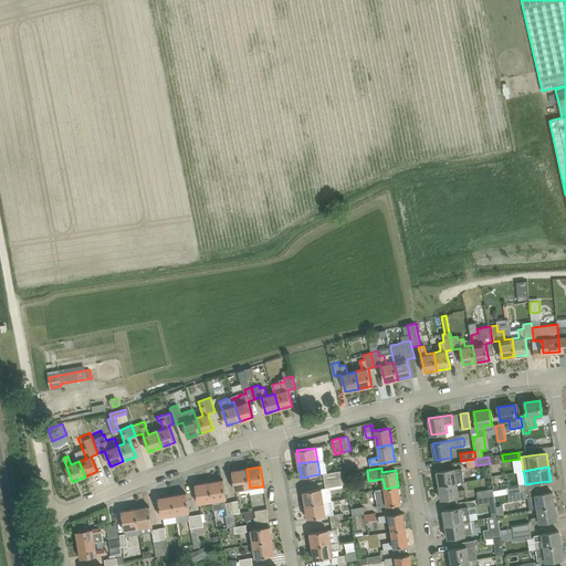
[(437,472),(439,485),(464,481),(463,474),(462,468),(454,469),(437,472)]
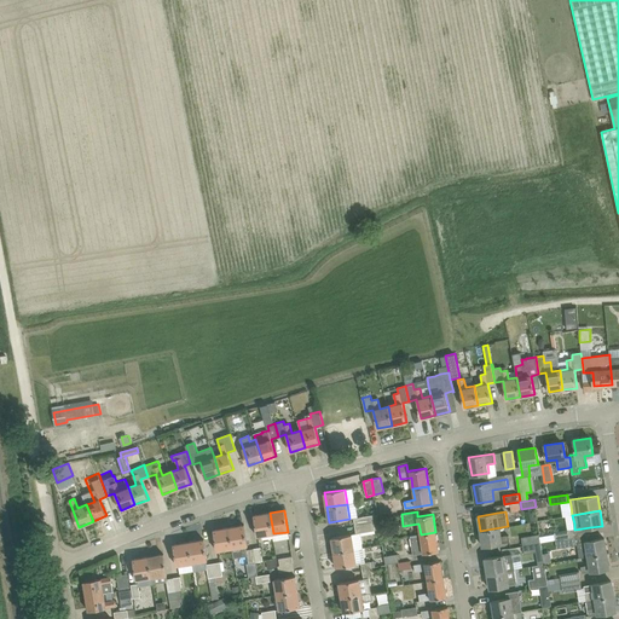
[(258,537),(259,536),(260,543),(275,541),(273,533),(270,513),(254,515),(258,537)]
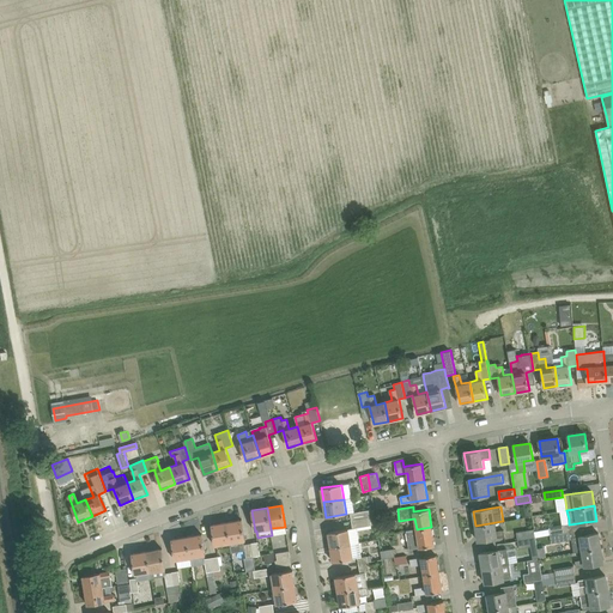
[(351,514),(352,521),(370,517),(369,510),(351,514)]
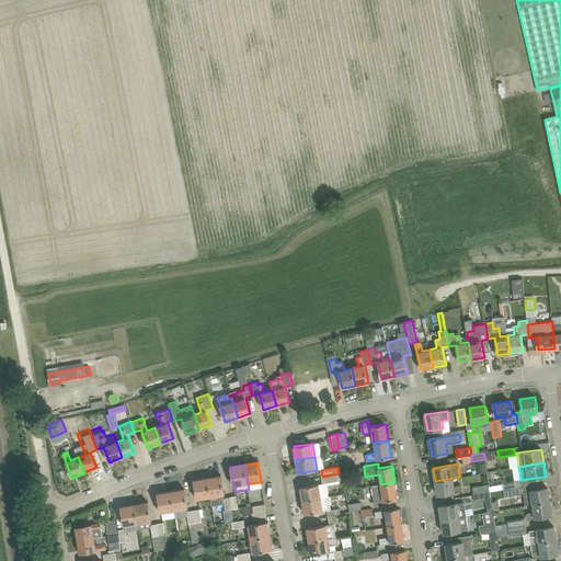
[(302,501),(329,496),(328,485),(341,483),(339,473),(322,477),(323,483),(300,488),(302,501)]
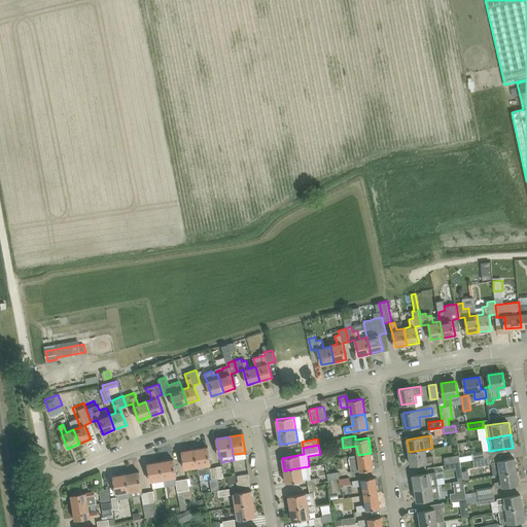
[(211,464),(210,457),(208,447),(195,449),(198,466),(211,464)]
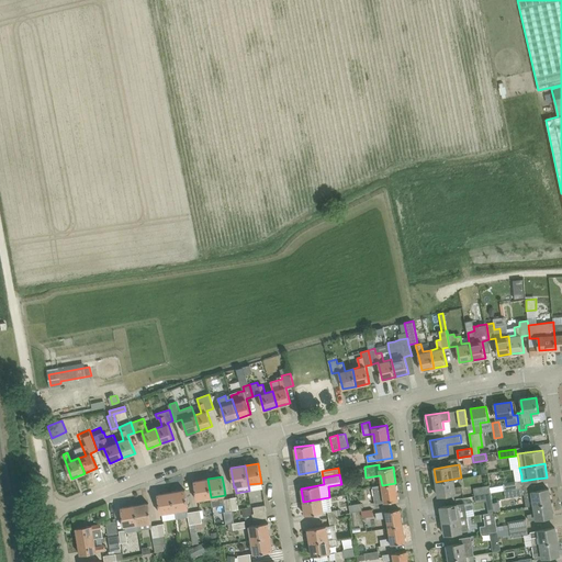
[(456,487),(453,480),(461,479),(461,478),(436,482),(438,496),(457,493),(457,492),(463,491),(462,486),(456,487)]
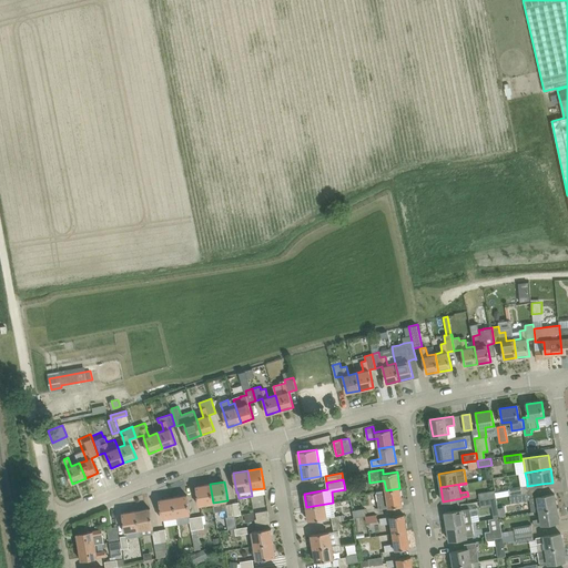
[(213,503),(210,484),(196,486),(198,497),(199,506),(213,503)]
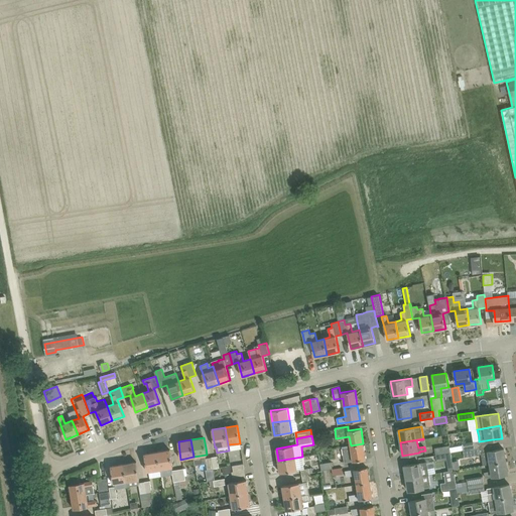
[(464,449),(480,447),(479,441),(463,443),(464,449)]
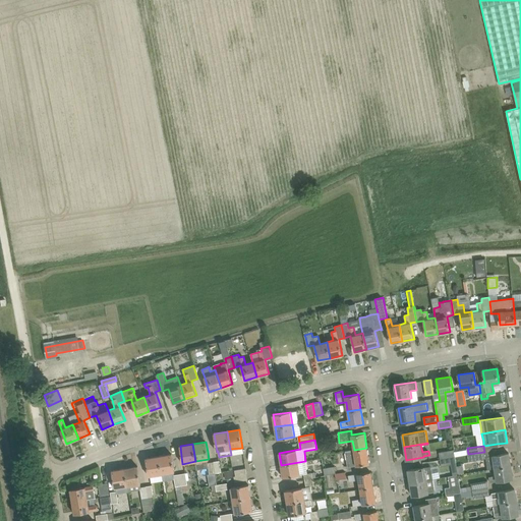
[(366,448),(354,450),(345,452),(346,461),(347,467),(356,465),(356,466),(369,463),(366,448)]
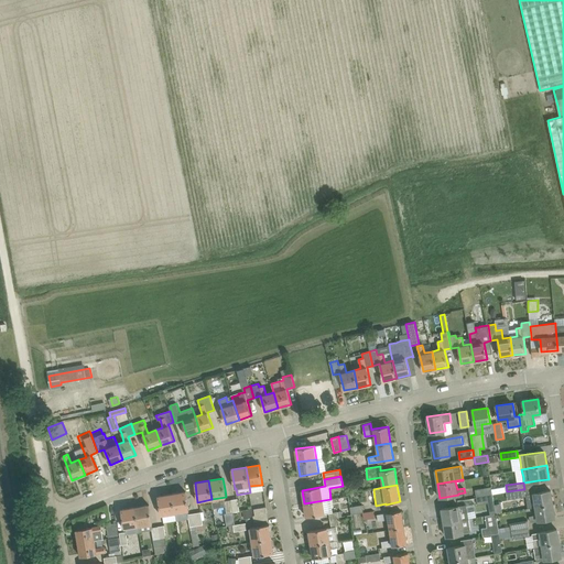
[(476,497),(492,494),(491,487),(475,490),(476,497)]
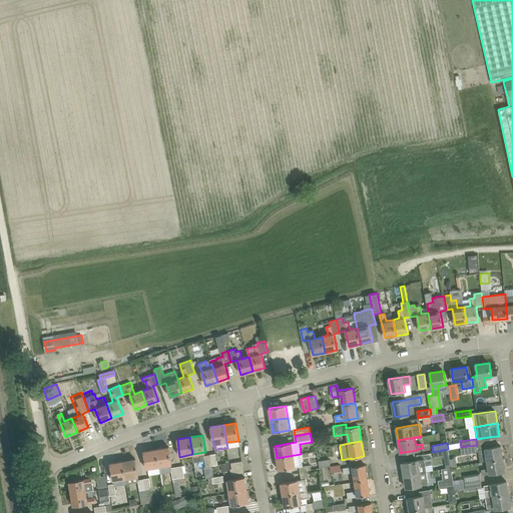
[(478,452),(477,445),(461,447),(462,455),(478,452)]
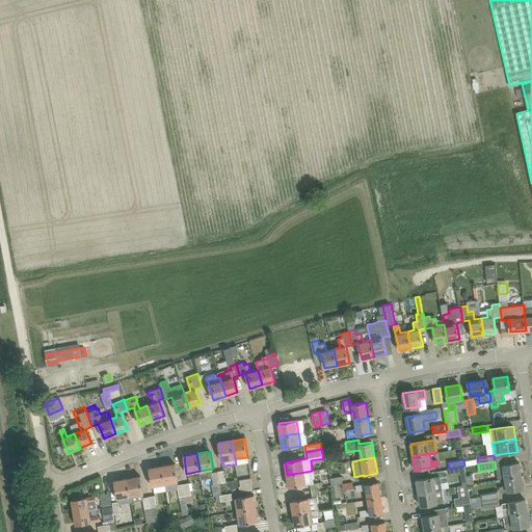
[(503,466),(496,467),(499,479),(505,478),(522,476),(520,462),(503,466)]
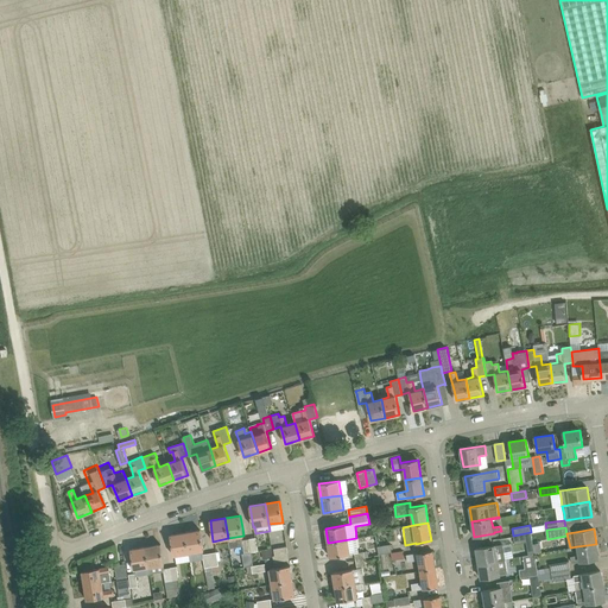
[(204,551),(202,542),(201,530),(185,532),(189,553),(204,551)]
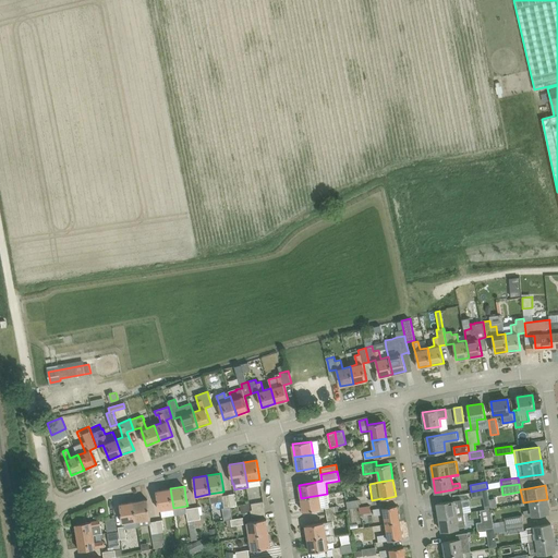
[(173,508),(170,488),(156,490),(158,501),(159,510),(173,508)]
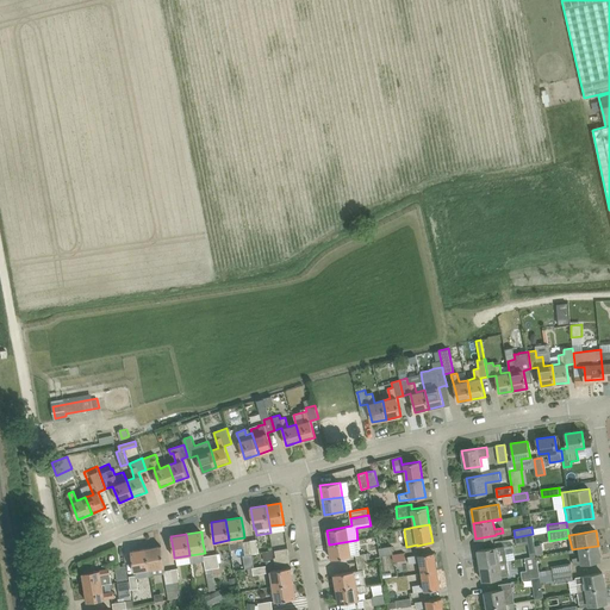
[(515,537),(517,546),(534,542),(533,534),(515,537)]
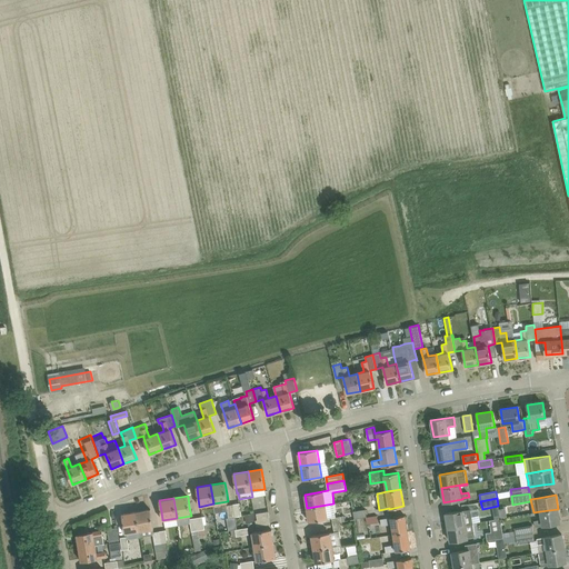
[(341,516),(336,517),(333,503),(307,508),(309,521),(332,518),(333,525),(342,523),(342,522),(355,520),(353,515),(341,516)]
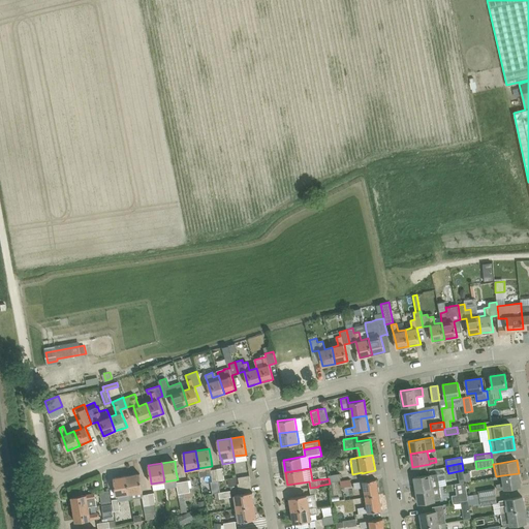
[(127,475),(129,493),(143,491),(139,473),(127,475)]
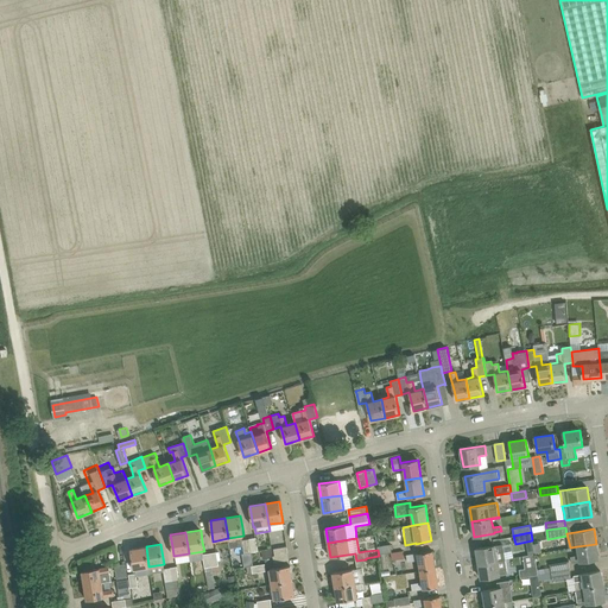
[(391,544),(378,546),(379,555),(392,552),(391,544)]
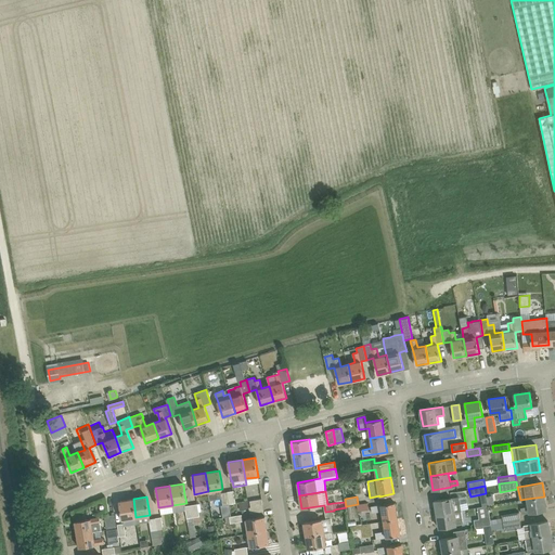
[(435,501),(437,514),(462,510),(461,503),(460,497),(435,501)]
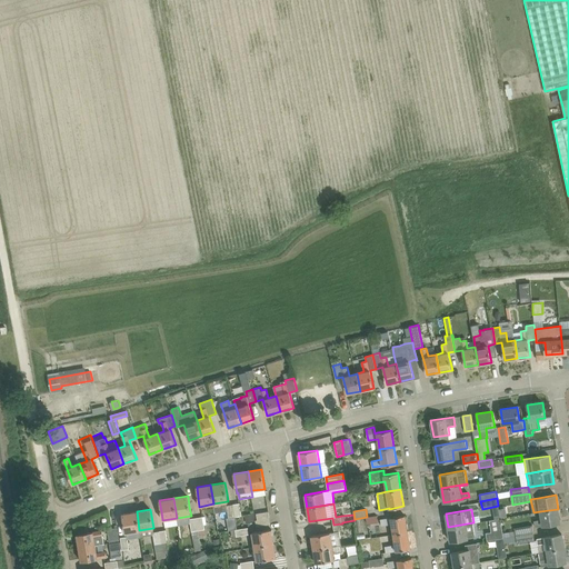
[(542,526),(560,522),(558,509),(540,511),(541,519),(535,520),(535,527),(542,526)]
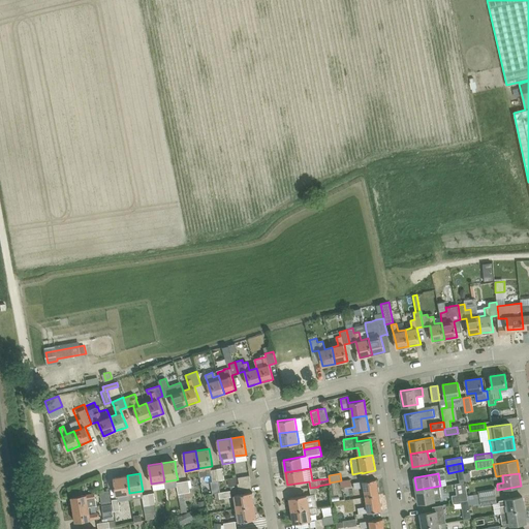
[(129,493),(127,475),(114,477),(117,496),(129,493)]
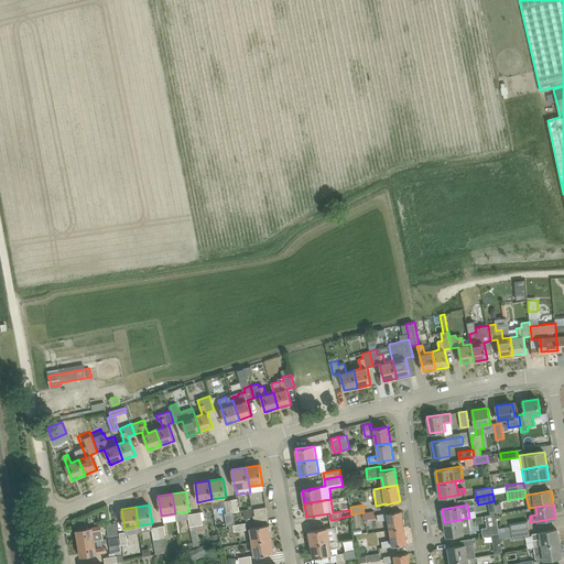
[(269,519),(267,507),(253,509),(256,521),(269,519)]
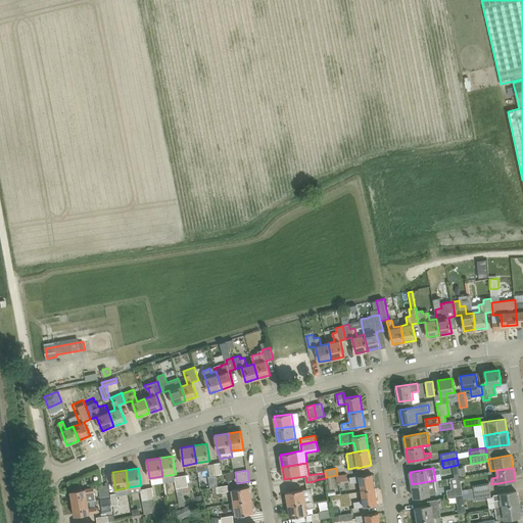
[(228,480),(235,479),(233,471),(225,473),(227,481),(228,480)]
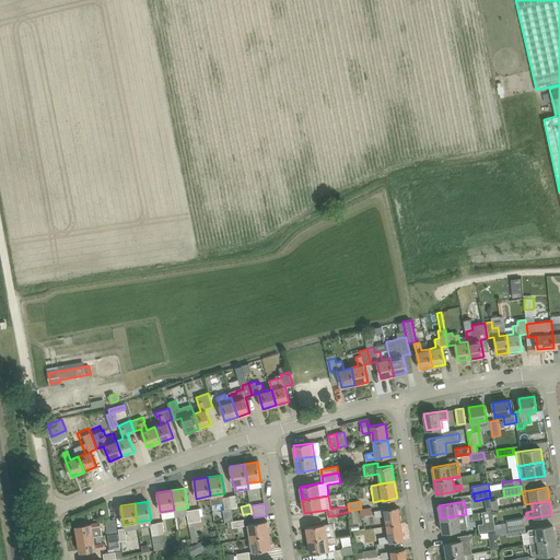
[(385,515),(387,526),(401,524),(398,506),(387,509),(374,511),(375,517),(385,515)]
